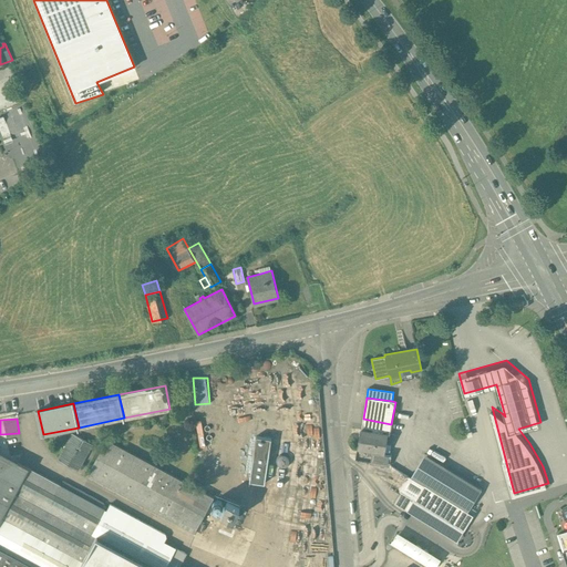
[(391,424),(363,419),(361,430),(360,430),(358,447),(372,450),(371,463),(389,465),(391,455),(384,454),(384,452),(389,452),(390,445),(385,445),(388,434),(390,434),(391,424)]
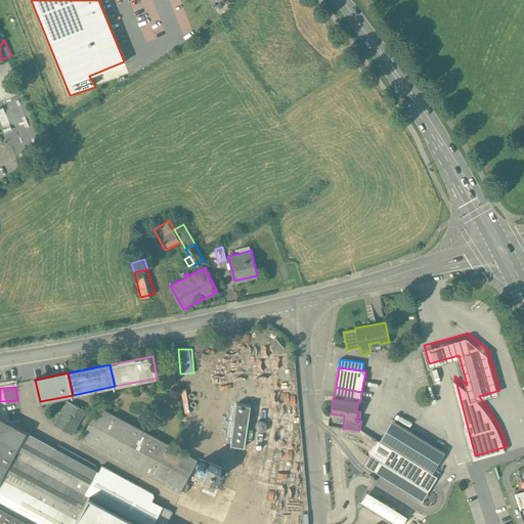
[(191,409),(204,408),(202,396),(190,398),(191,409)]
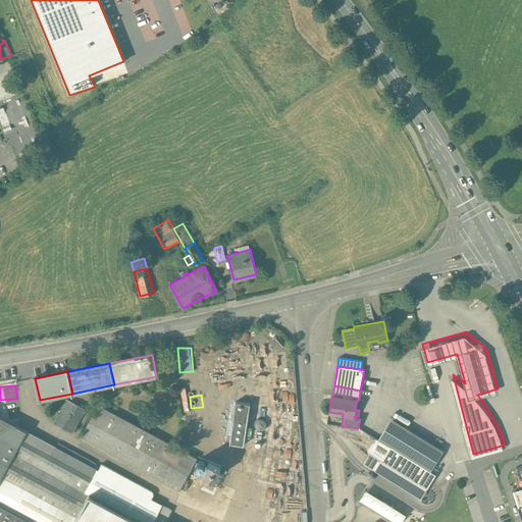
[(85,409),(66,400),(54,422),(72,432),(85,409)]
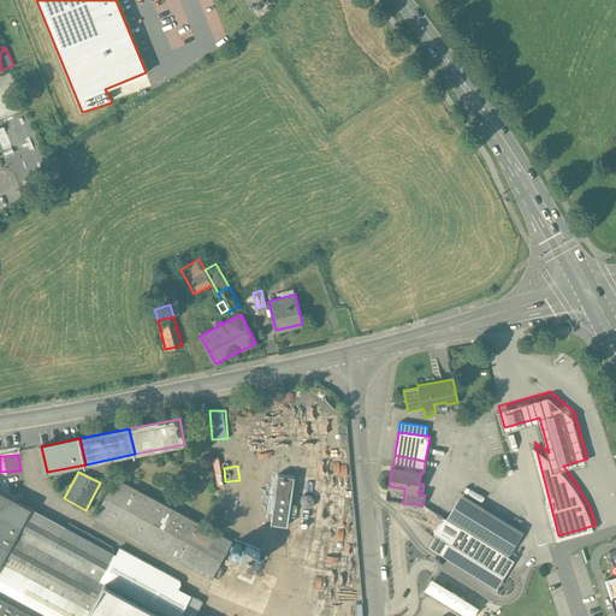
[(295,477),(278,474),(271,523),(288,526),(295,477)]
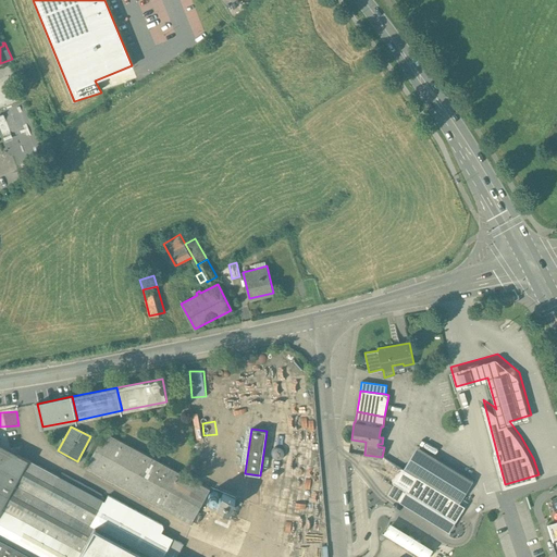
[(144,454),(106,432),(86,467),(125,487),(144,454)]
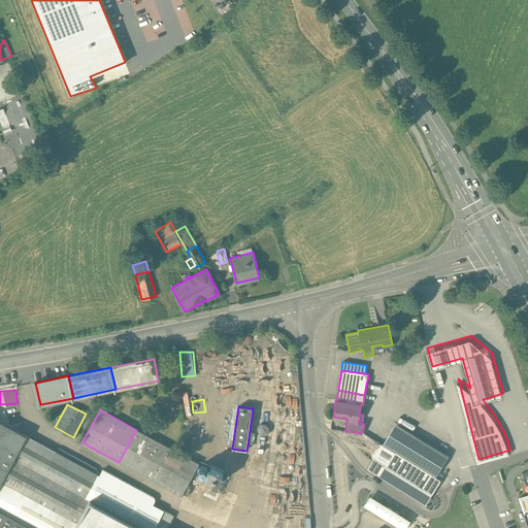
[(193,414),(193,426),(207,425),(206,414),(193,414)]
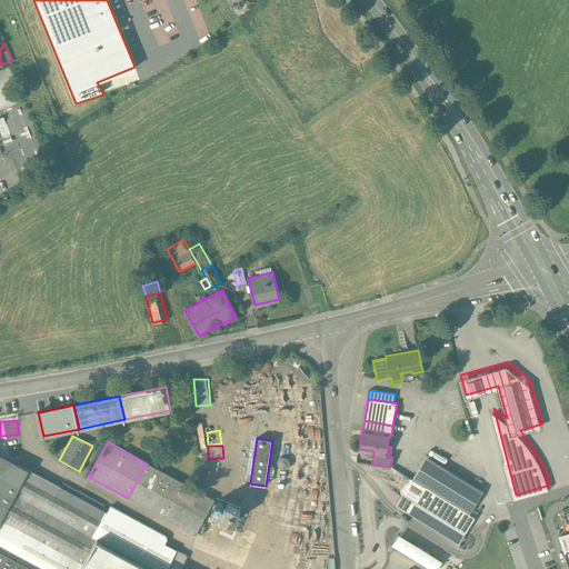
[(18,463),(0,453),(0,520),(28,469),(29,470),(29,469),(18,463)]
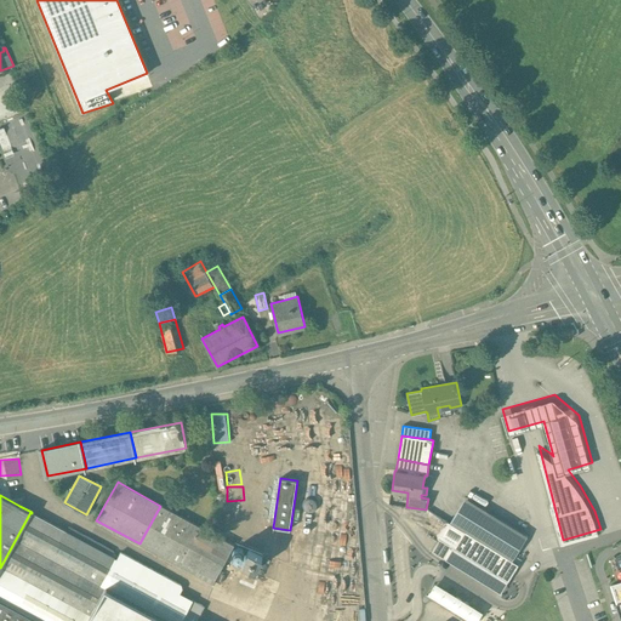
[(527,536),(465,497),(449,523),(462,531),(463,530),(512,560),(527,536)]
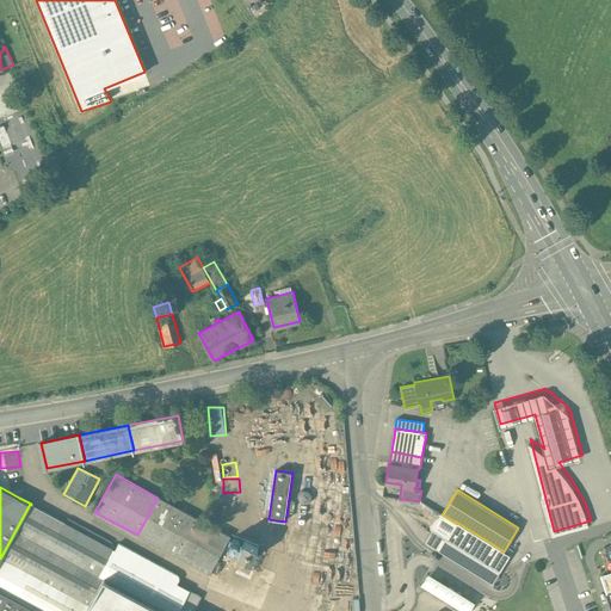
[(192,517),(158,498),(137,535),(172,554),(192,517)]
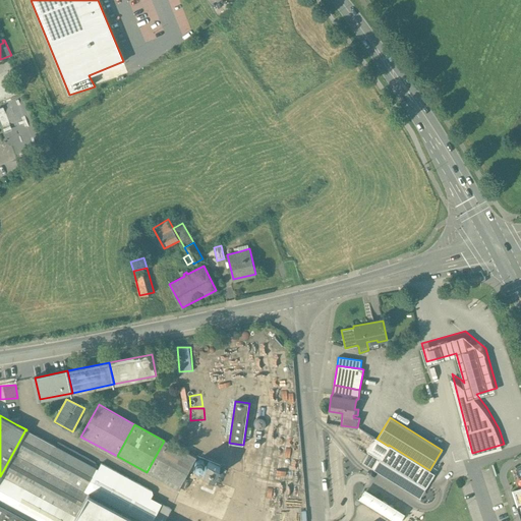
[(26,430),(25,429),(0,476),(0,503),(33,520),(73,520),(89,494),(138,520),(151,520),(155,515),(165,520),(171,509),(151,498),(153,494),(152,490),(102,463),(98,469),(26,430)]
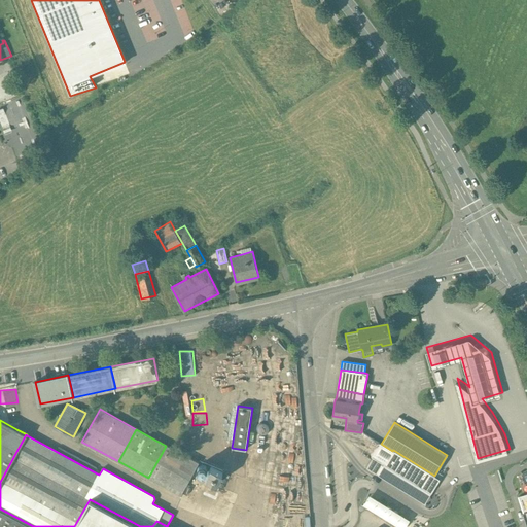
[(195,454),(203,453),(202,444),(195,445),(195,454)]
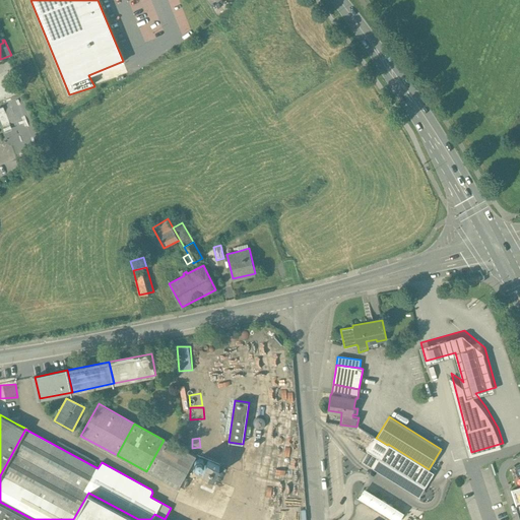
[(429,469),(388,444),(387,445),(376,438),(368,451),(380,458),(373,468),(419,497),(434,472),(429,469)]
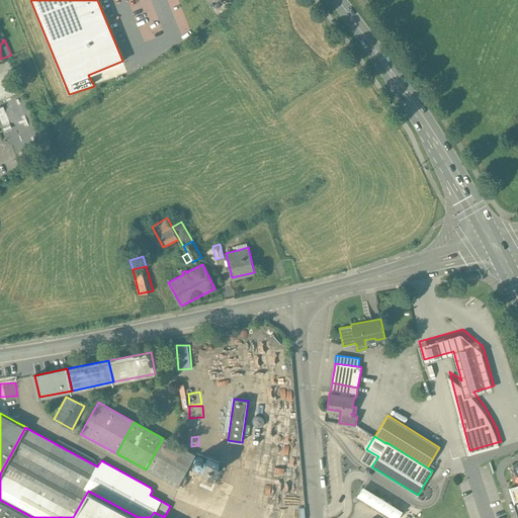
[(195,455),(163,438),(146,469),(177,487),(195,455)]
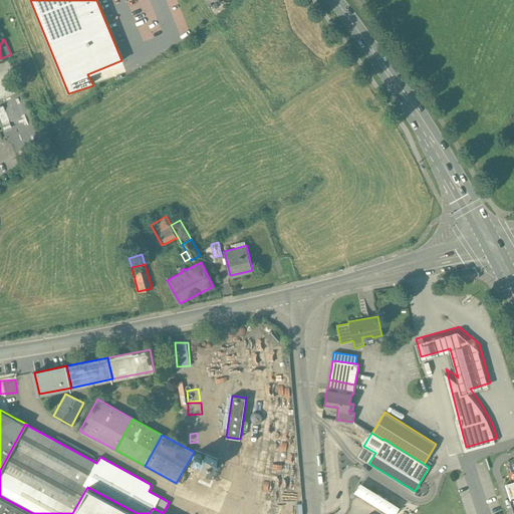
[(375,453),(363,446),(357,456),(368,463),(375,453)]
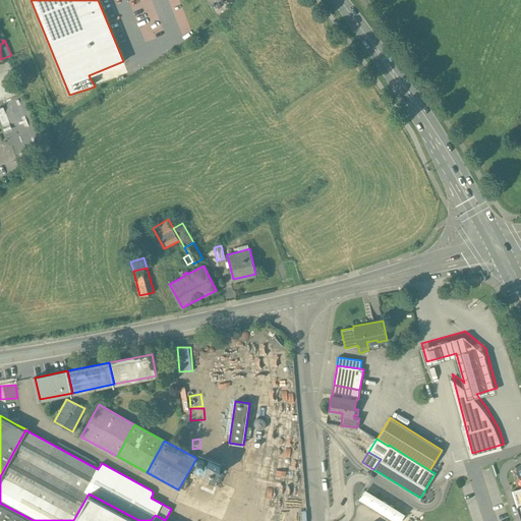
[(205,466),(205,464),(205,462),(204,461),(201,460),(199,459),(198,460),(196,461),(195,462),(195,464),(195,466),(196,468),(198,469),(200,469),(201,469),(204,468),(205,466)]
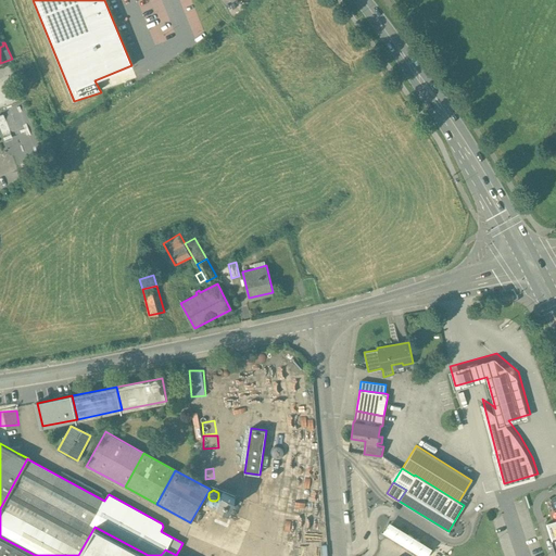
[(235,498),(223,493),(217,505),(229,510),(235,498)]
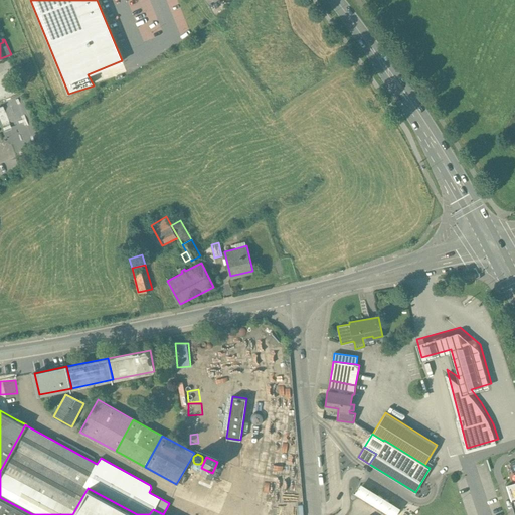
[(362,483),(355,494),(392,514),(396,514),(402,506),(362,483)]
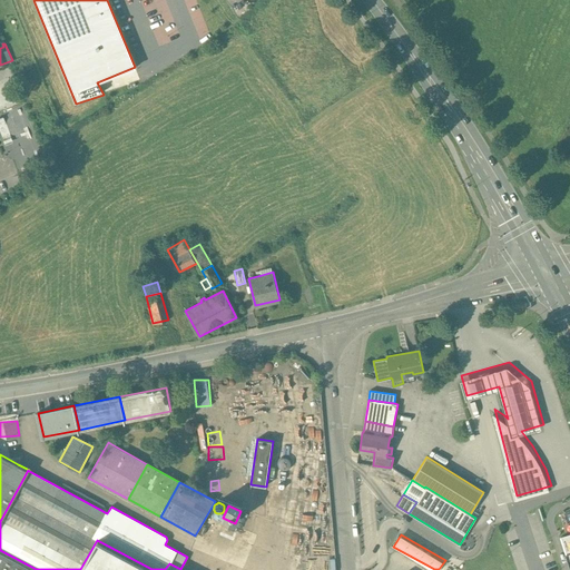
[(165,569),(151,569),(97,540),(80,569),(180,569),(169,563),(165,569)]
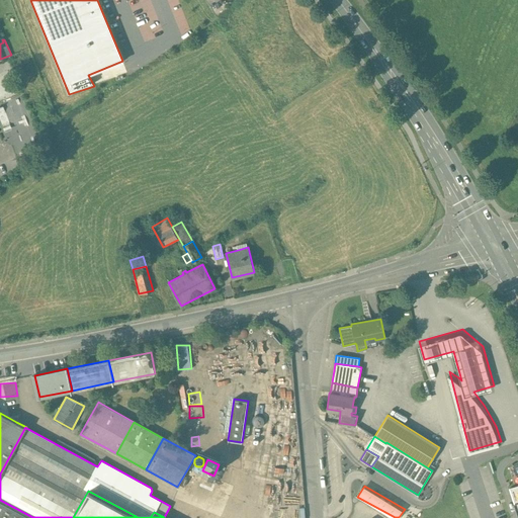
[(32,517),(0,500),(0,517),(32,517)]
